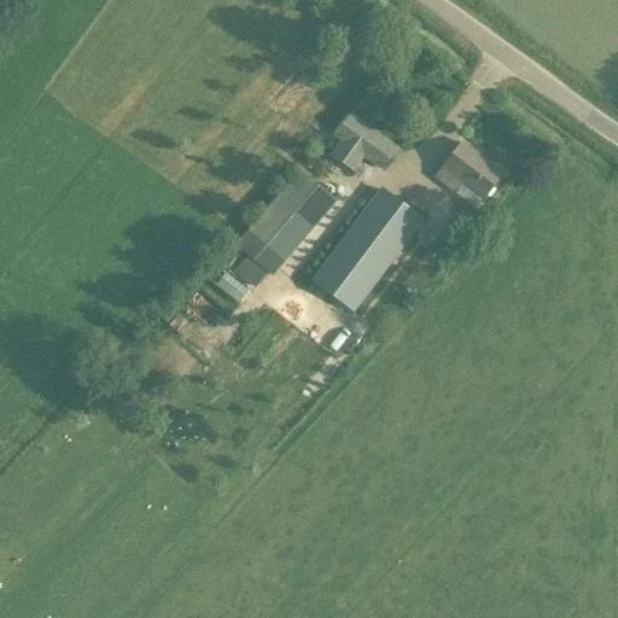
[(400,149),(350,114),(333,135),(383,172),(400,149)]
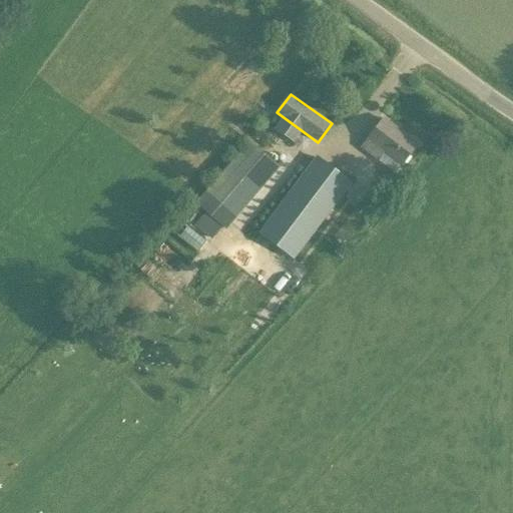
[(417,143),(383,118),(361,147),(377,160),(383,153),(400,165),(417,143)]
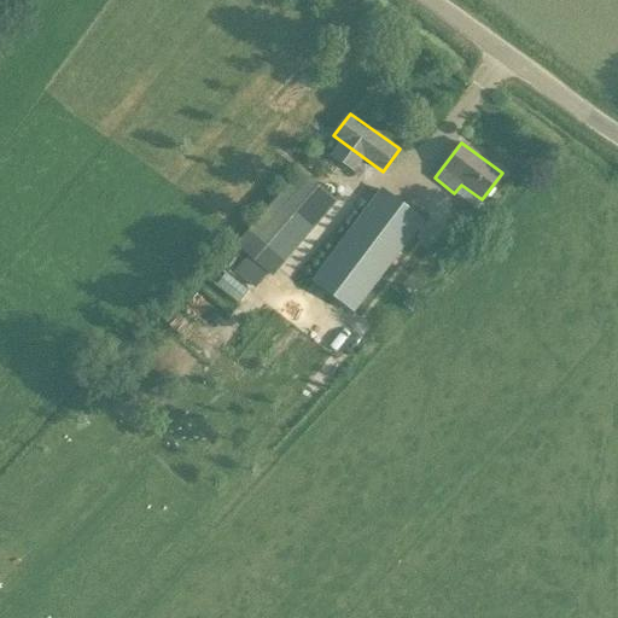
[(291,269),(292,268),(308,280),(353,314),(425,220),(380,187),(363,210),(345,197),(338,204),(308,178),(301,172),(249,232),(291,269)]
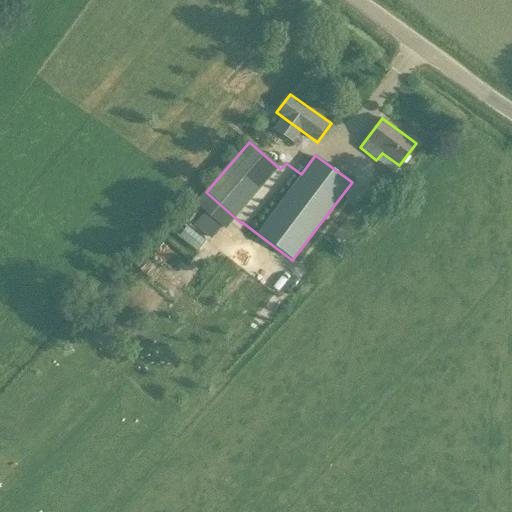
[(178,237),(197,252),(205,241),(187,227),(178,237)]
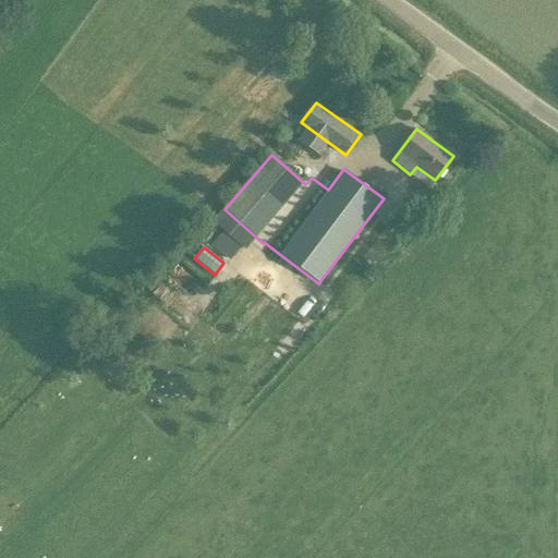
[(364,276),(371,282),(376,275),(370,269),(364,276)]
